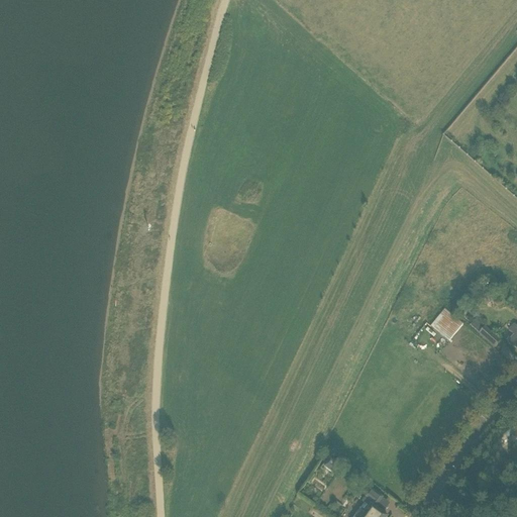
[(449,342),(463,325),(445,310),(431,327),(449,342)]
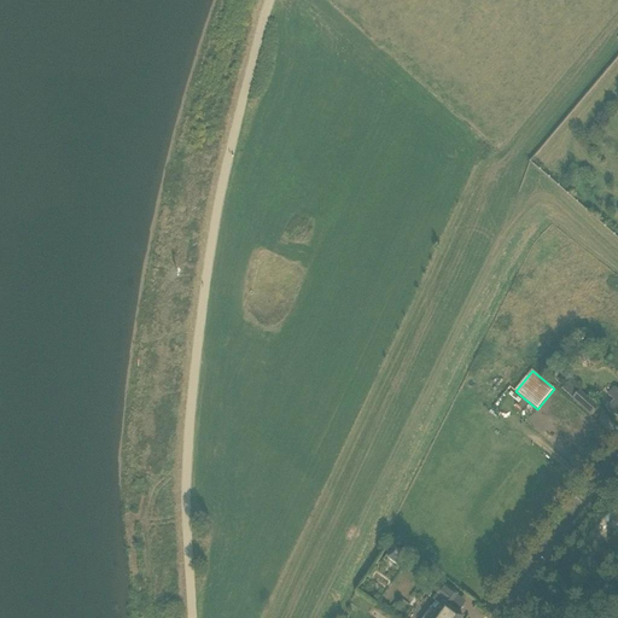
[(563,390),(572,400),(578,392),(569,383),(563,390)]
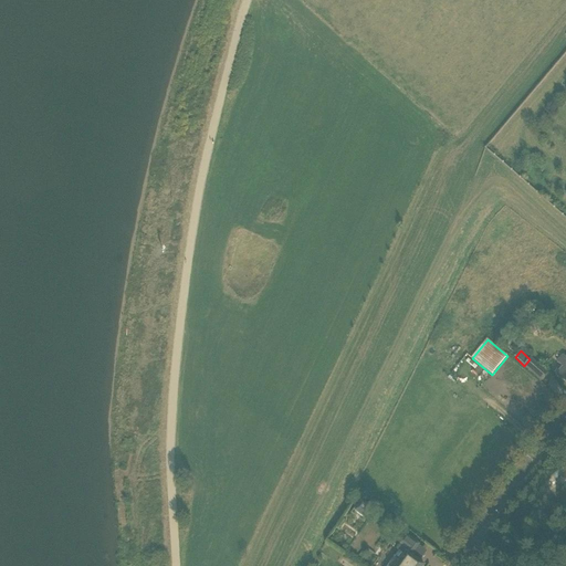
[(555,376),(565,386),(565,358),(563,355),(556,363),(562,368),(555,376)]
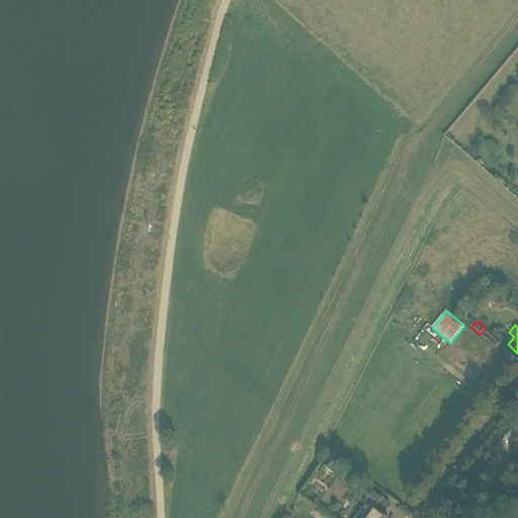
[(501,342),(493,336),(485,329),(480,335),(495,348),(501,342)]
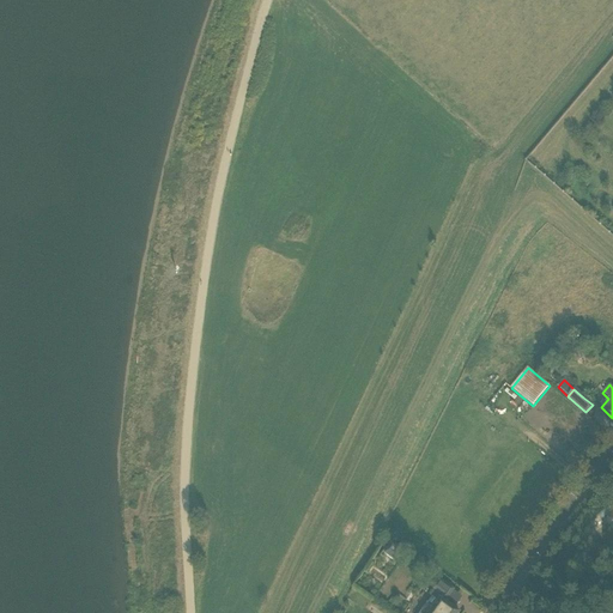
[(383,556),(394,564),(402,552),(392,545),(383,556)]
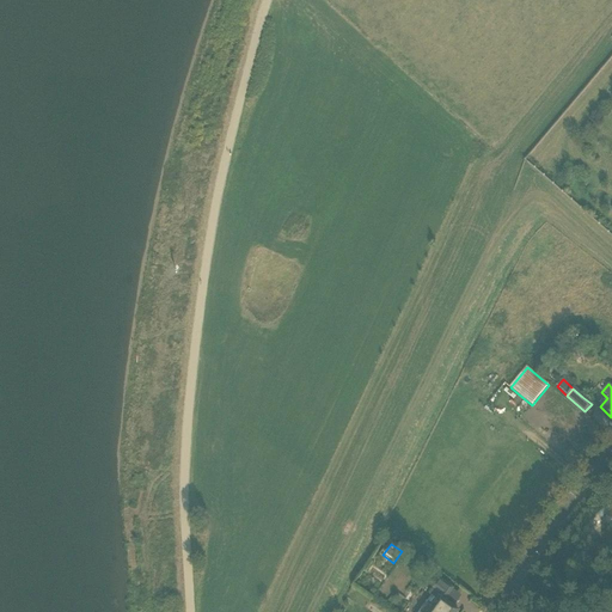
[(439,581),(433,589),(446,599),(452,591),(439,581)]
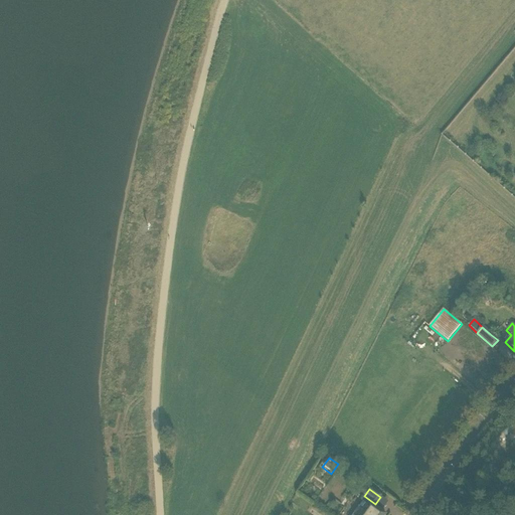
[(383,514),(369,505),(361,514),(383,514)]
